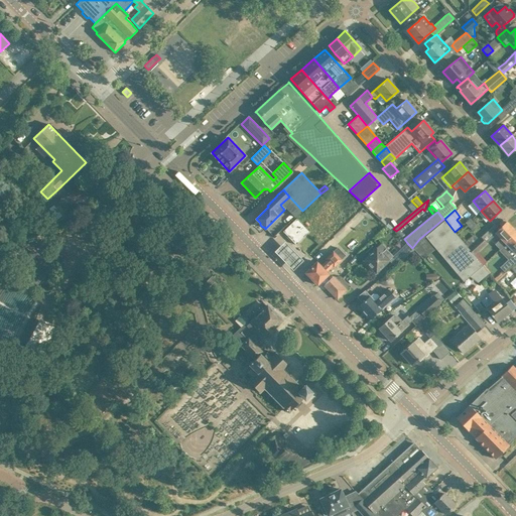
[(296,219),(290,225),(283,232),(295,245),(309,232),(296,219)]
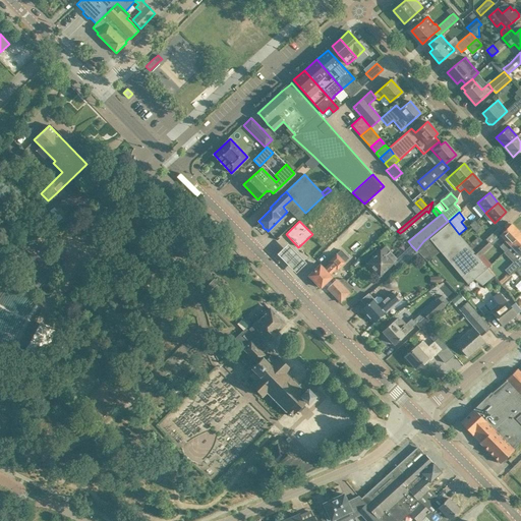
[(440,250),(468,284),(473,280),(482,286),(494,275),(477,256),(473,250),(468,245),(448,221),(423,241),(416,250),(418,251),(418,252),(427,262),(433,256),(440,250)]
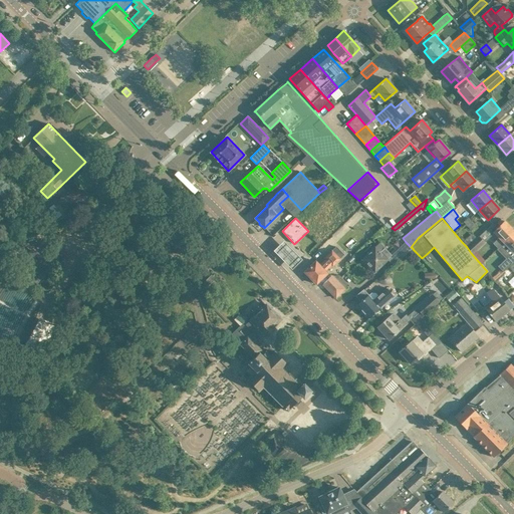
[(476,226),(470,218),(464,223),(471,230),(476,226)]
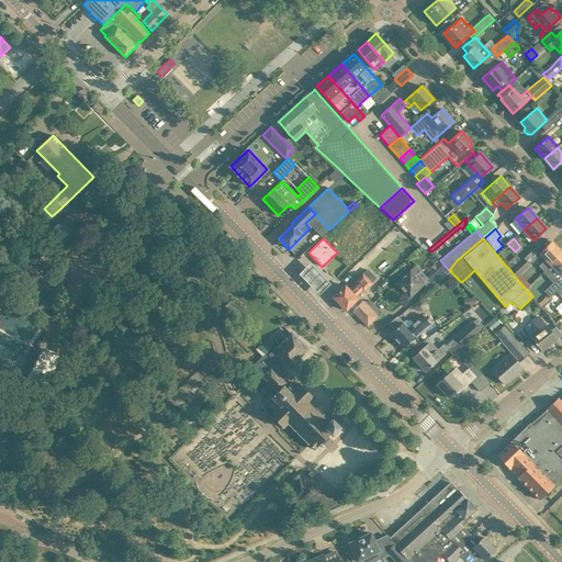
[(539,266),(544,271),(551,265),(561,254),(561,251),(551,242),(539,254),(546,260),(539,266)]
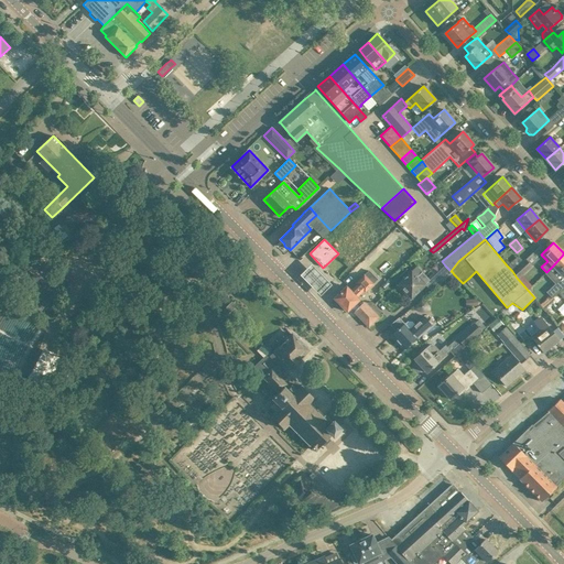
[(433,252),(442,261),(445,259),(436,250),(433,252)]
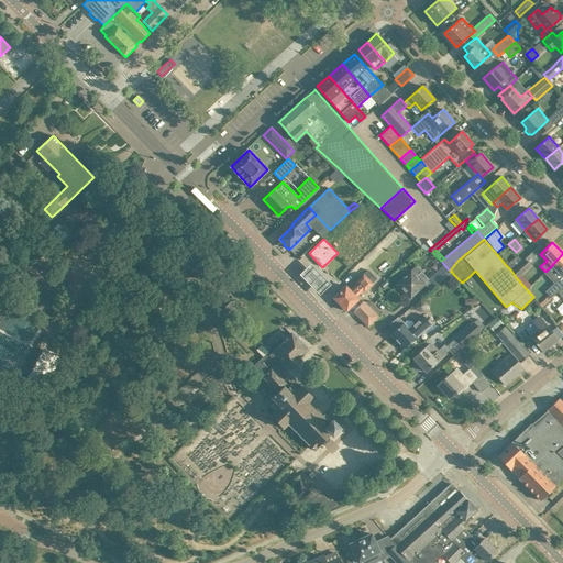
[(562,254),(552,265),(562,275),(562,254)]
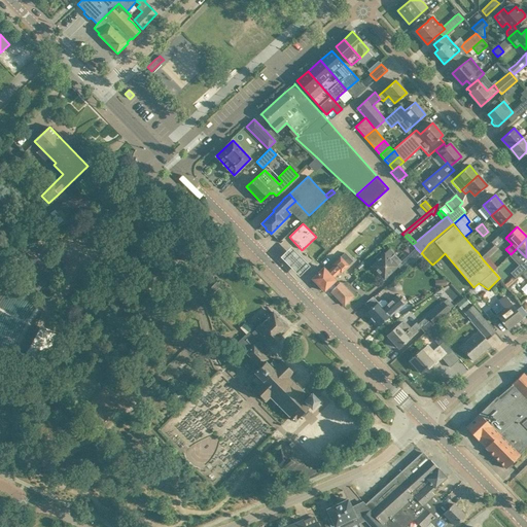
[(485,239),(473,248),(479,253),(489,244),(485,239)]
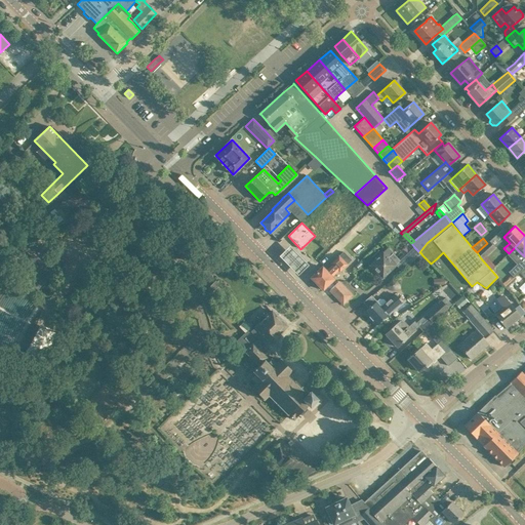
[(95,240),(93,248),(101,250),(103,242),(95,240)]
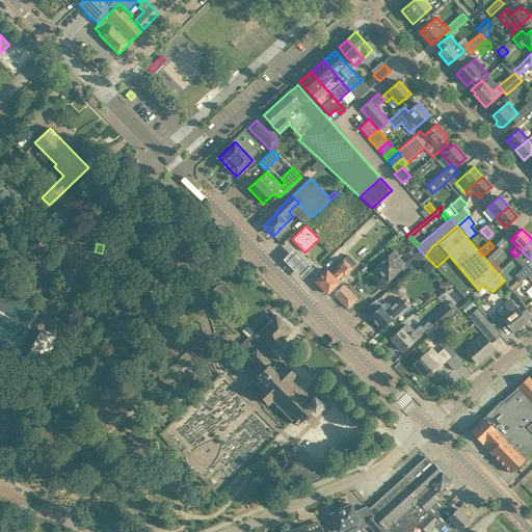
[(494,246),(483,256),(487,262),(501,250),(496,245),(494,246)]
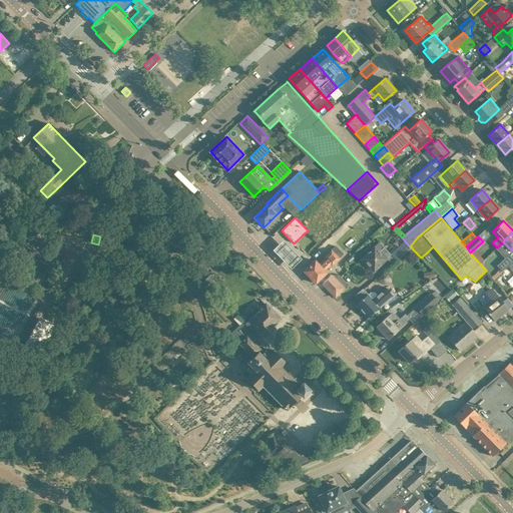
[(384,246),(380,241),(362,259),(374,272),(391,255),(384,247),(384,246)]
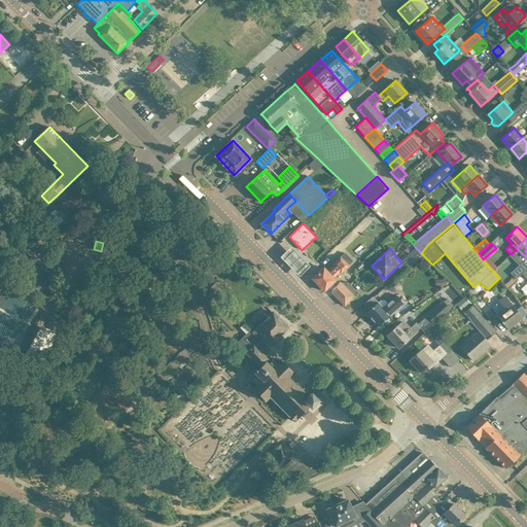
[(413,264),(423,255),(423,254),(421,253),(416,248),(407,256),(413,264)]
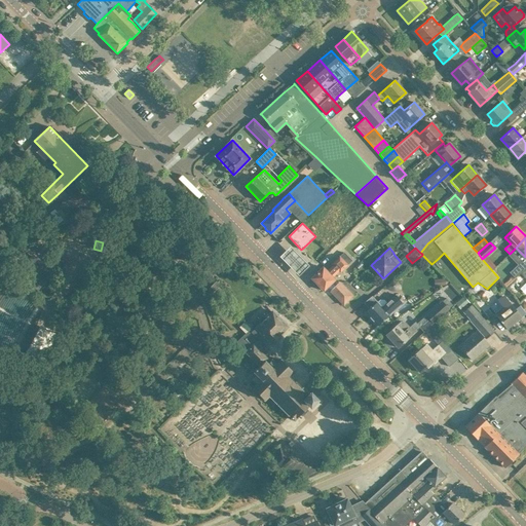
[(290,249),(282,258),(300,276),(308,267),(290,249)]
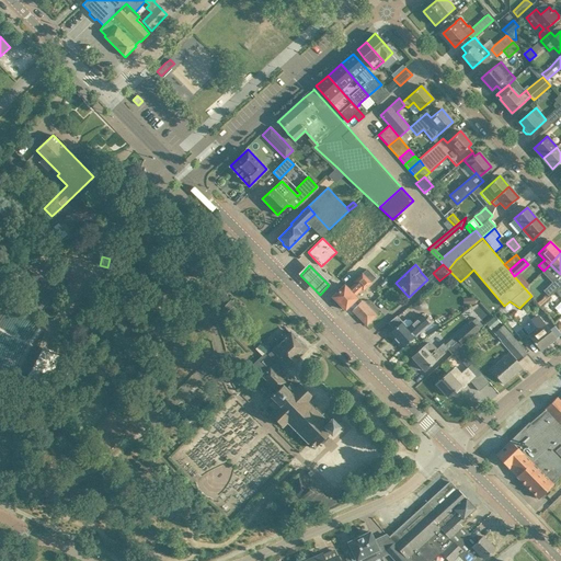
[(338,292),(332,297),(345,310),(353,302),(357,298),(355,296),(362,289),(363,290),(370,283),(364,275),(362,273),(353,281),(355,283),(348,289),(344,285),(342,287),(340,289),(338,292)]
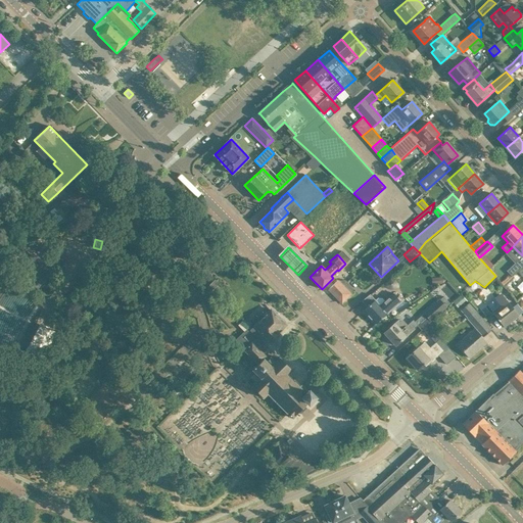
[(522,255),(507,271),(513,277),(517,272),(522,266),(522,255)]
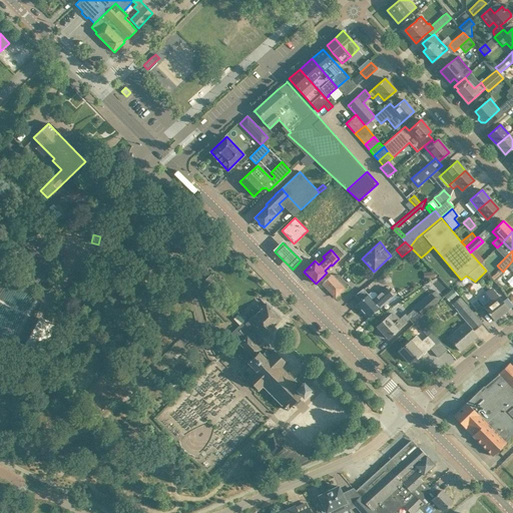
[(335,298),(343,291),(345,289),(344,288),(347,285),(338,276),(333,276),(332,275),(322,284),(335,298)]
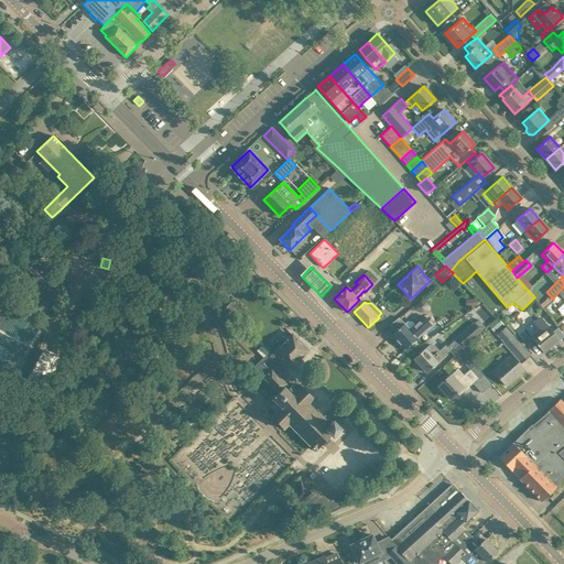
[(405,349),(413,342),(432,325),(424,316),(415,325),(412,322),(408,322),(404,324),(400,327),(392,335),(405,349)]
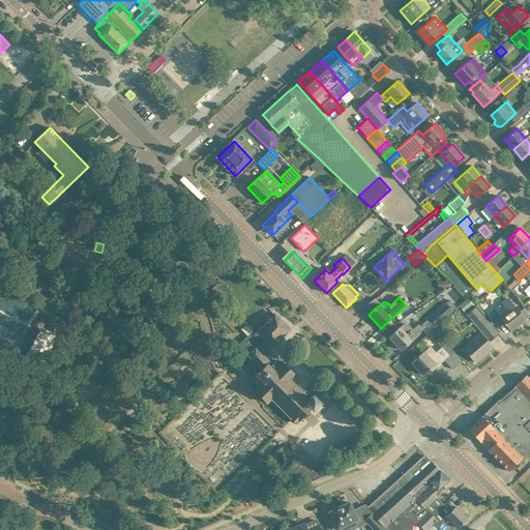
[(505,310),(498,315),(500,318),(504,323),(510,330),(512,329),(513,329),(517,327),(517,326),(525,320),(519,312),(508,298),(502,302),(501,303),(505,310)]
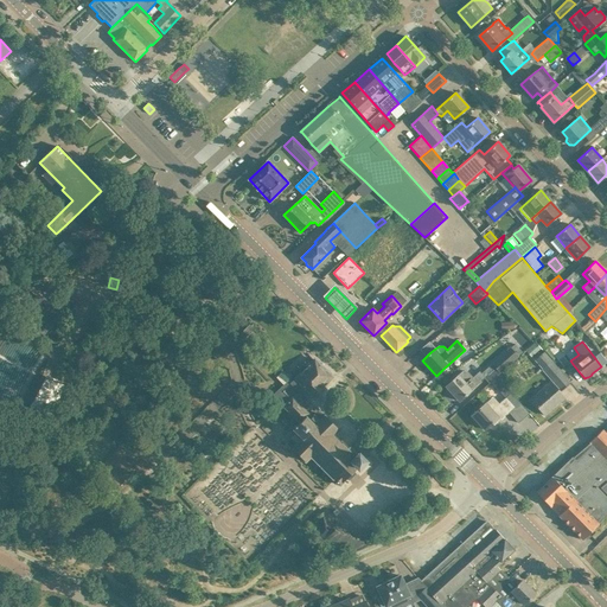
[(511,347),(492,364),(500,372),(518,356),(522,352),(515,344),(511,347)]
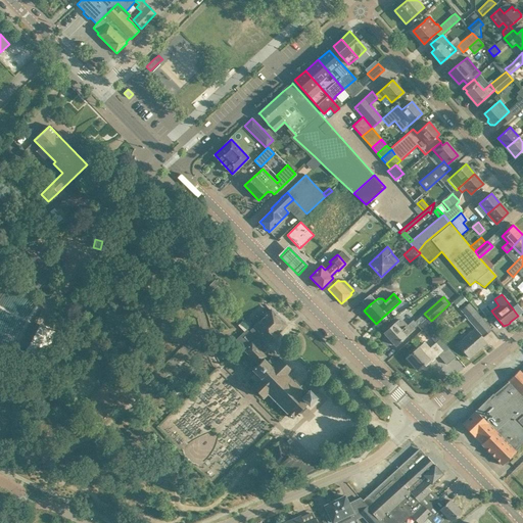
[(492,329),(469,302),(461,311),(484,336),(492,329)]
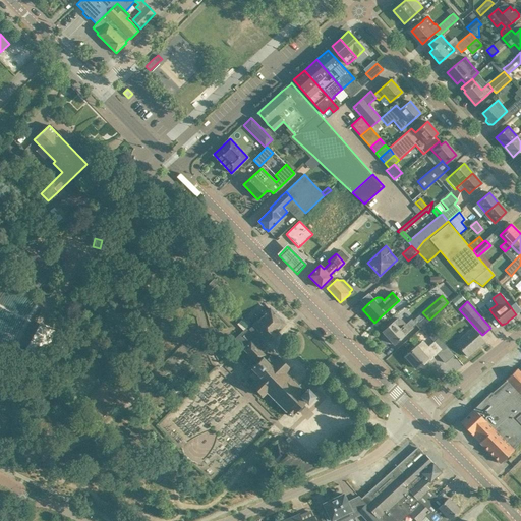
[(235,339),(258,361),(265,355),(253,344),(263,334),(270,341),(279,333),(277,331),(285,324),(270,308),(264,314),(261,311),(255,316),(258,320),(249,328),(248,327),(235,339)]
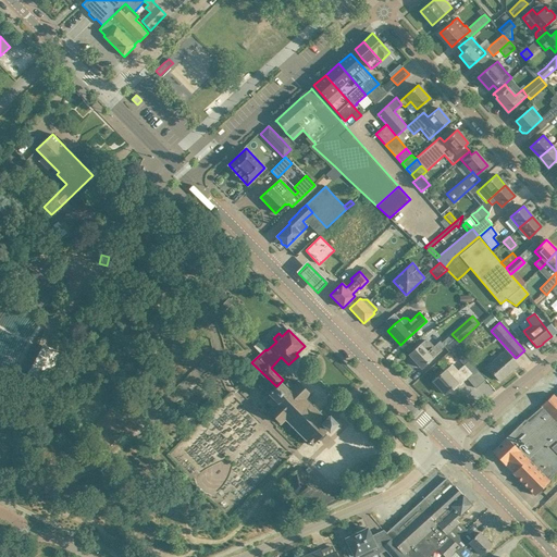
[(413,350),(409,355),(409,356),(409,359),(412,362),(416,362),(421,368),(429,360),(438,351),(444,347),(445,346),(442,343),(440,341),(434,346),(429,341),(424,341),(422,343),(418,346),(417,347),(413,350)]
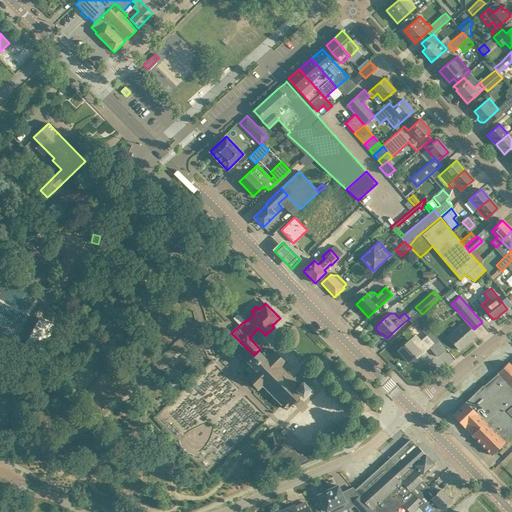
[(448,337),(453,343),(459,350),(476,335),(464,322),(448,337)]
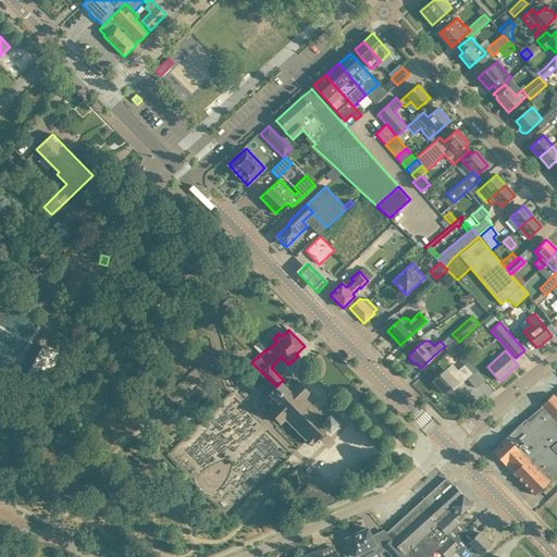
[(441,373),(433,381),(445,394),(452,388),(455,385),(457,387),(467,379),(472,373),(465,364),(458,370),(456,372),(450,366),(447,369),(445,370),(441,373)]
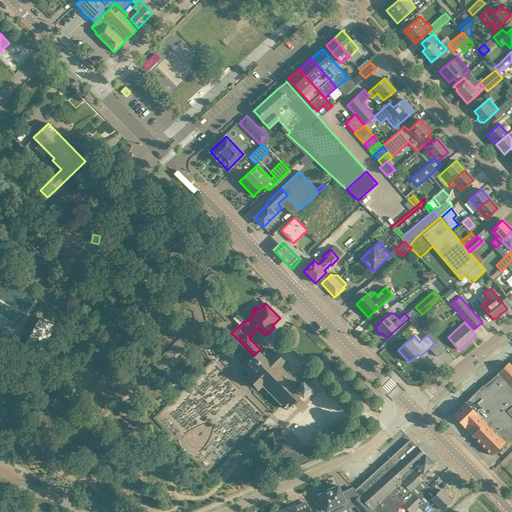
[(283,408),(287,409),(302,394),(308,389),(302,382),(299,385),(293,380),(295,378),(288,370),(286,372),(280,366),(285,362),(274,350),(269,355),(264,350),(263,352),(260,349),(254,355),(248,361),(251,364),(247,368),(252,373),(247,378),(258,389),(263,384),(269,390),(267,391),(274,398),(276,397),(282,403),(283,408)]
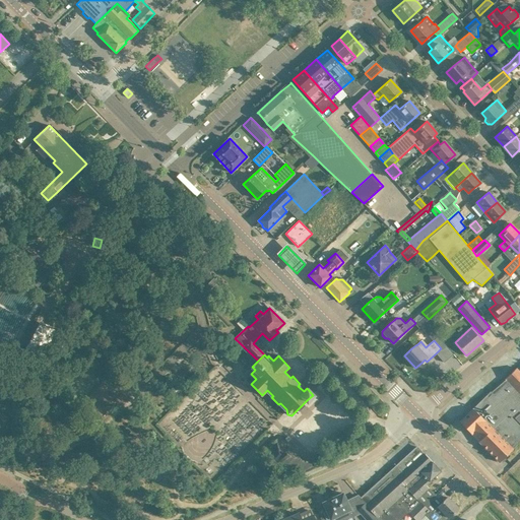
[(491,391),(473,407),(494,428),(513,448),(519,440),(519,372),(516,368),(505,379),(492,392),(491,391)]
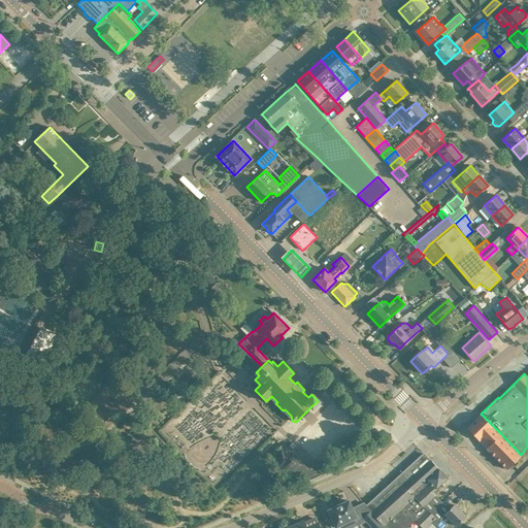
[(481,414),(466,428),(486,449),(501,434),(481,414)]
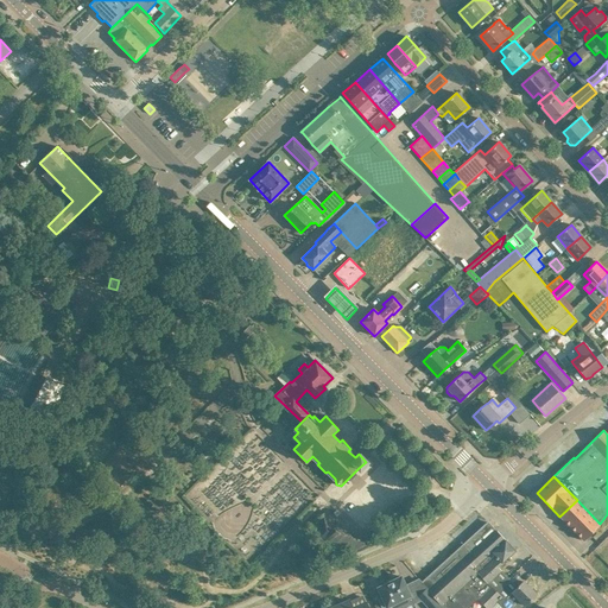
[(577,500),(559,517),(583,540),(584,540),(586,539),(589,534),(591,532),(600,525),(600,524),(577,500)]
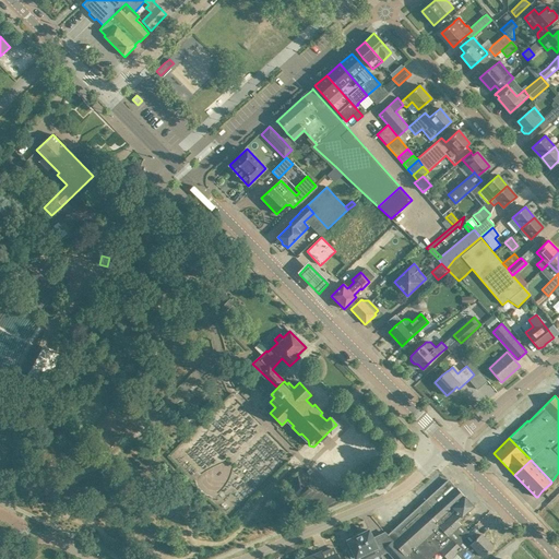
[(392,540),(403,552),(464,497),(455,487),(448,480),(426,501),(388,536),(392,540)]
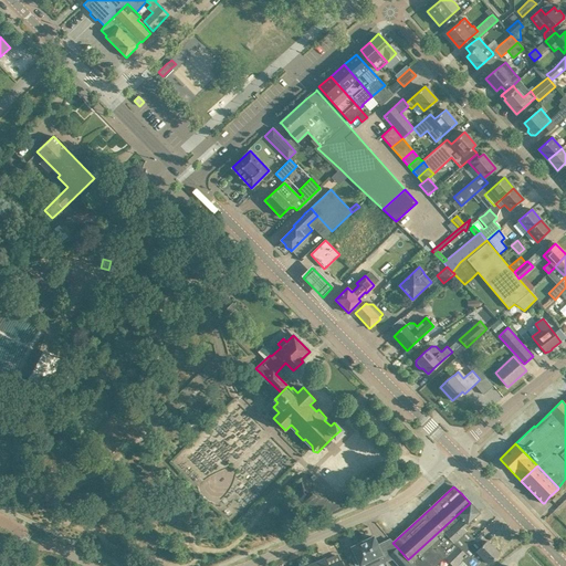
[(470,503),(408,559),(411,563),(413,565),(436,565),(444,558),(449,563),(461,551),(473,538),(463,527),(479,513),(470,503)]
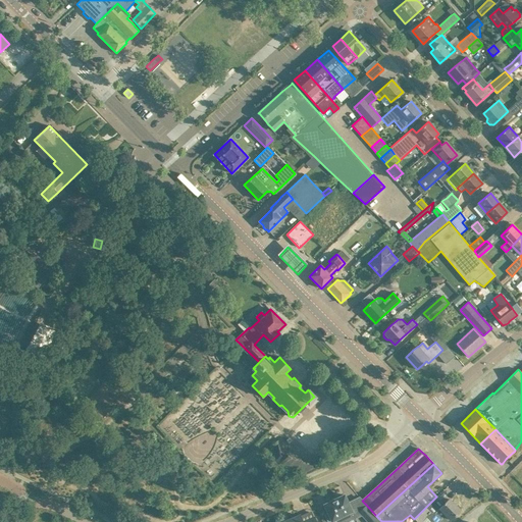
[(330,502),(324,505),(327,513),(324,515),(327,521),(331,520),(331,521),(338,521),(354,515),(352,512),(344,494),(336,499),(336,498),(330,501),(330,502)]
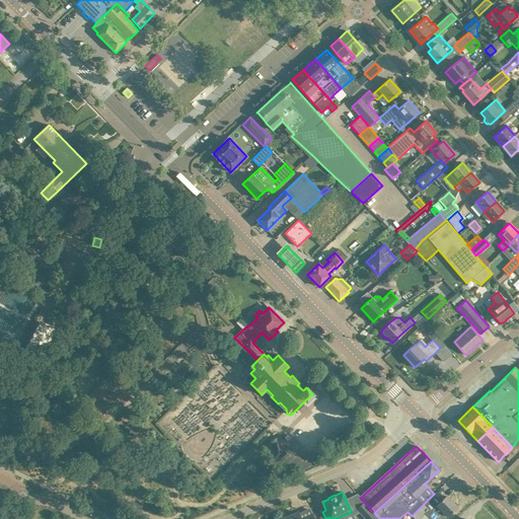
[(423,505),(412,516),(415,518),(418,518),(423,515),(427,518),(445,518),(457,507),(446,496),(439,503),(433,510),(428,509),(423,505)]
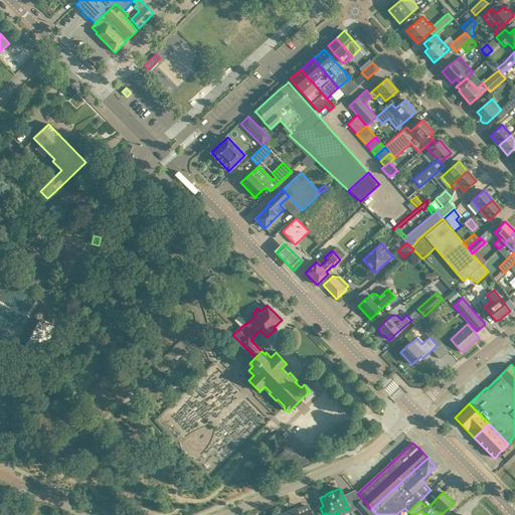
[(371,509),(361,498),(354,505),(363,514),(376,514),(374,512),(371,509)]
